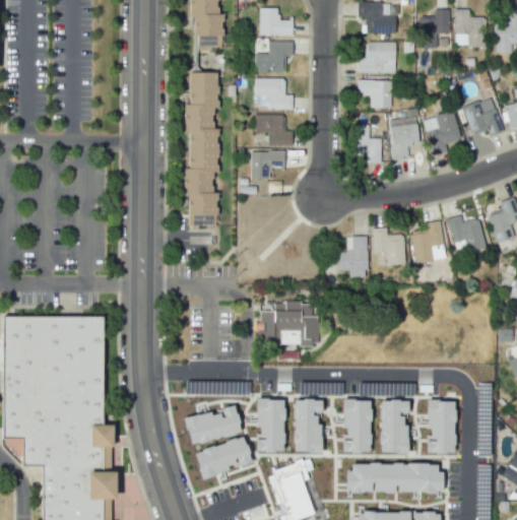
[(190,0),(190,17),(196,18),(195,48),(222,48),(223,13),(218,13),(218,0),(190,0)]
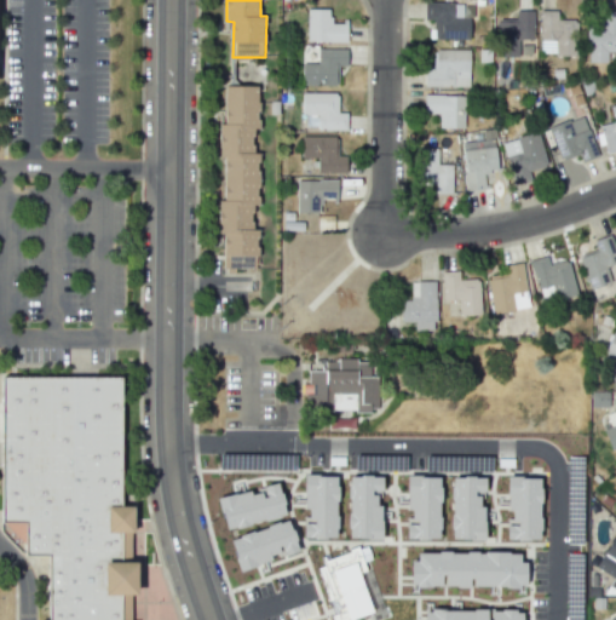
[(472,39),(472,17),(465,17),(465,3),(427,3),(427,19),(433,19),(433,39),(472,39)]
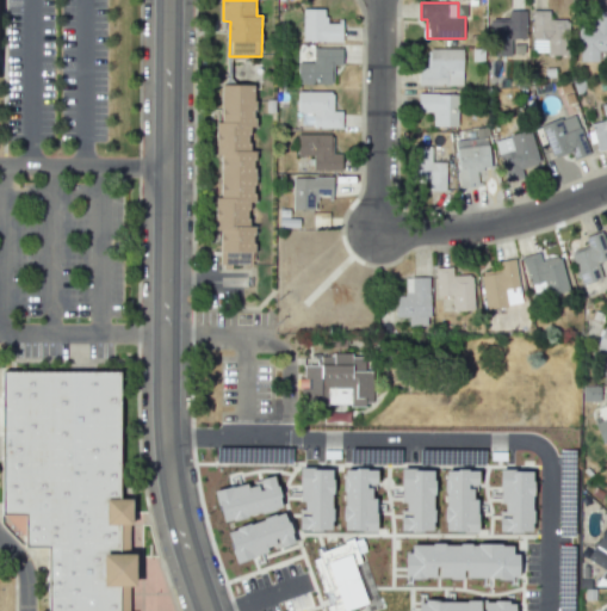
[(328,10),(305,8),(304,41),(345,42),(345,24),(328,23),(328,10)]
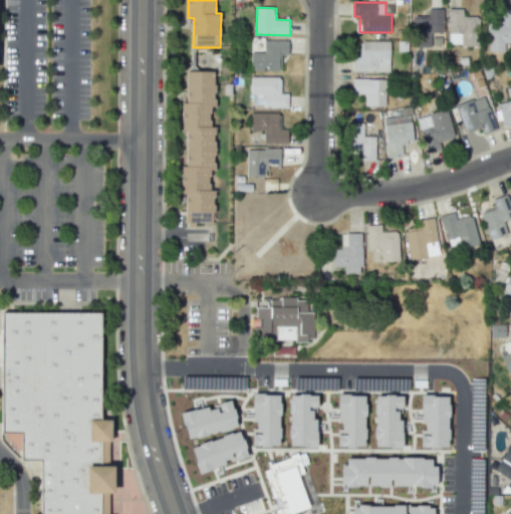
[(444,33),(445,9),(431,8),(430,16),(415,16),(414,46),(433,47),(433,33),(444,33)]
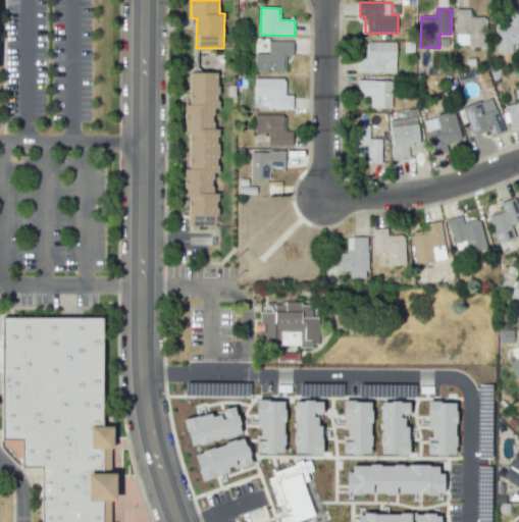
[(472,9),(457,9),(458,46),(487,46),(487,16),(472,16),(472,9)]
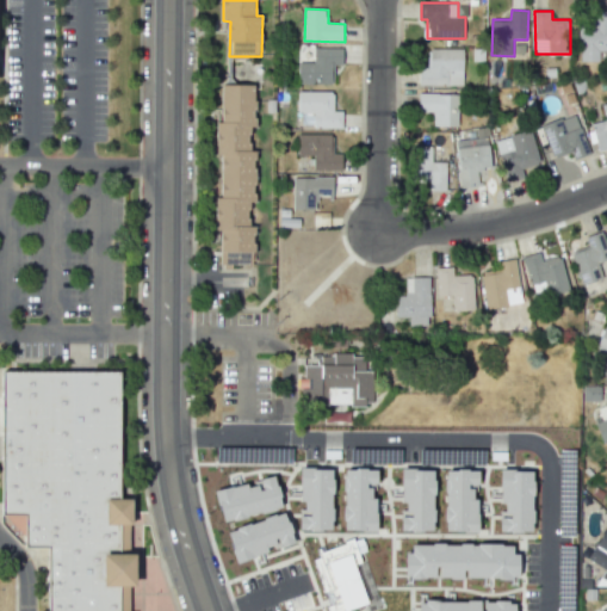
[(606,12),(582,12),(581,61),(601,62),(601,51),(606,50),(606,12)]
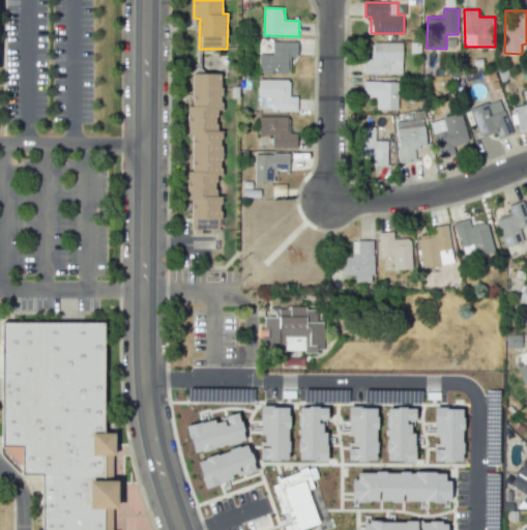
[(298,57),(298,41),(274,41),(274,55),(261,54),(260,72),(291,72),(291,56),(298,57)]
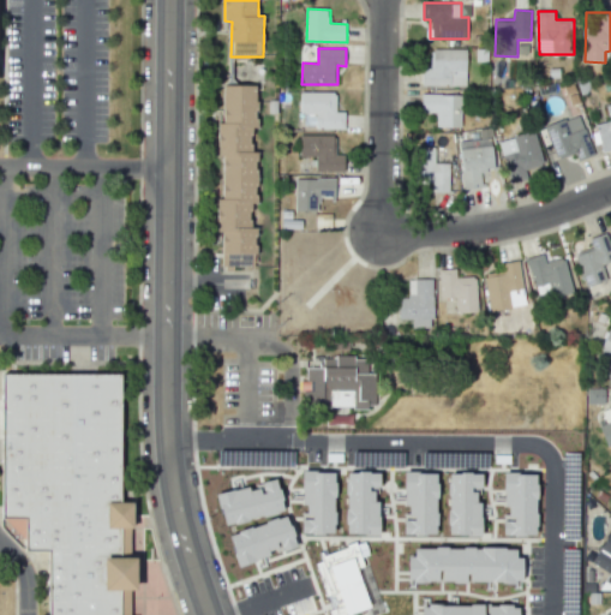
[(468,49),(432,49),(432,69),(424,69),(424,85),(467,87),(468,49)]
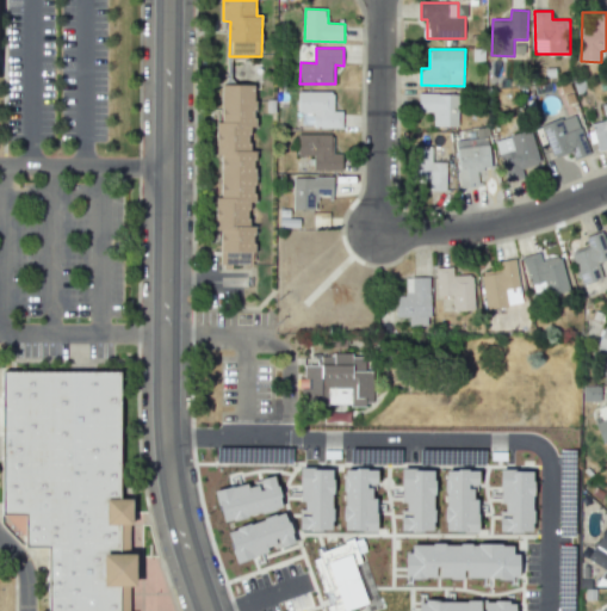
[(223,85),(223,122),(217,122),(218,154),(222,154),(223,197),(217,197),(218,230),(222,230),(223,265),(255,264),(255,226),(251,226),(251,202),(258,202),(256,148),(255,148),(254,85),(223,85)]
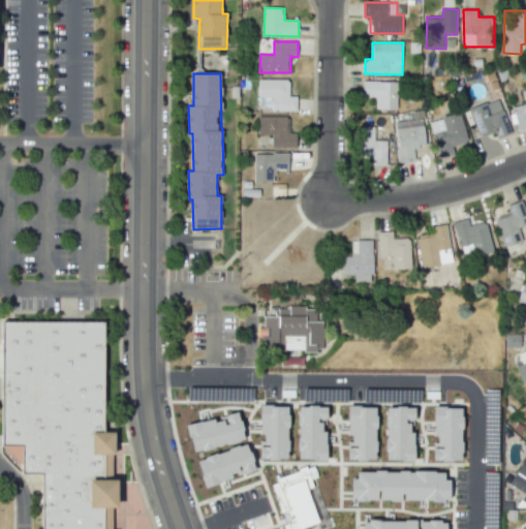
[(364,97),(377,97),(377,109),(399,110),(399,82),(365,81),(364,97)]
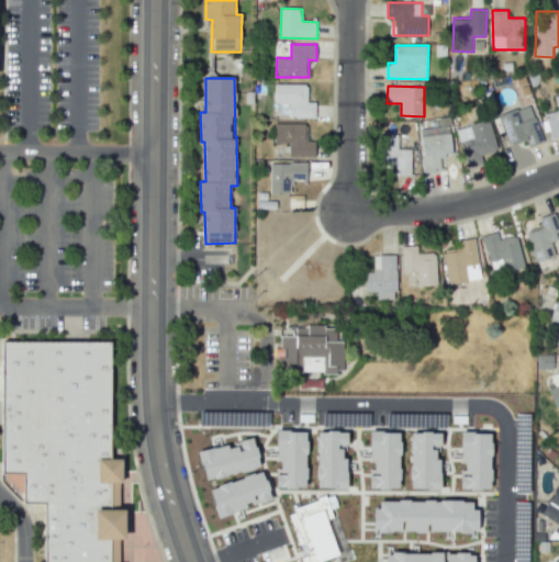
[(558,110),(546,113),(552,139),(558,137),(558,96),(556,97),(558,105),(558,110)]
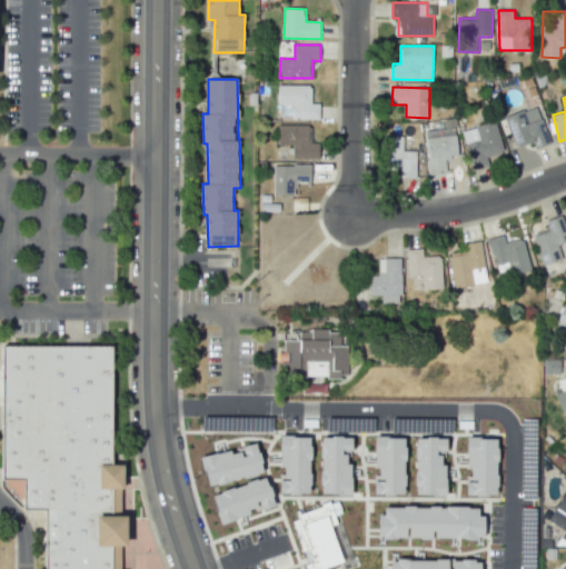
[(537,148),(552,142),(538,106),(506,117),(517,148),(535,141),(537,148)]
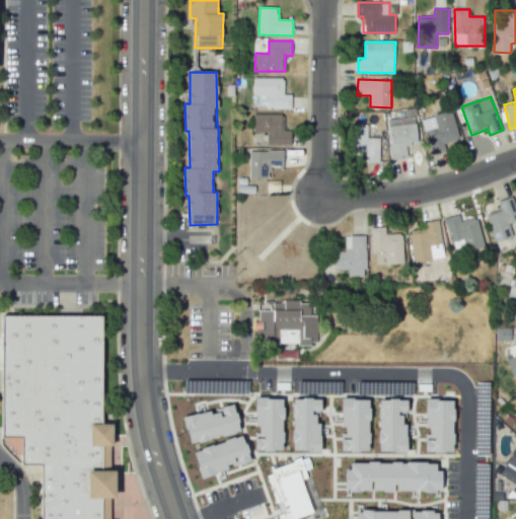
[(453,110),(423,119),(432,152),(461,145),(453,110)]
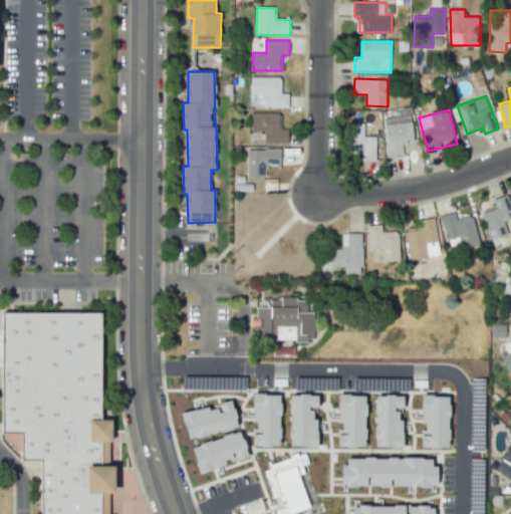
[(252,132),(266,132),(266,143),(289,144),(289,130),(281,130),(282,113),(253,112),(252,132)]
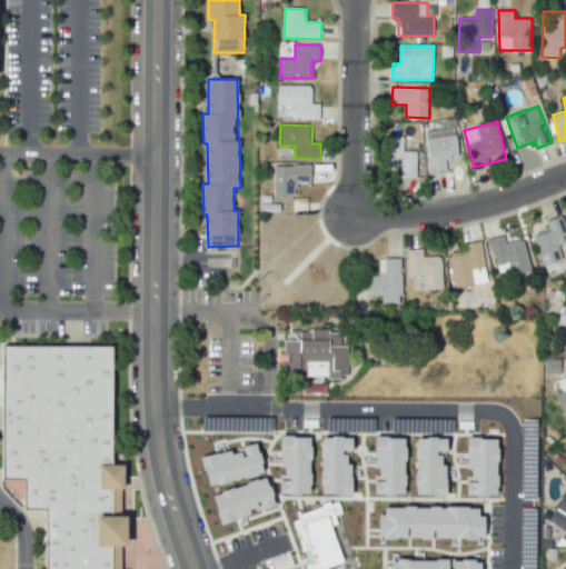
[(427,129),(432,175),(448,173),(447,158),(458,157),(455,127),(427,129)]
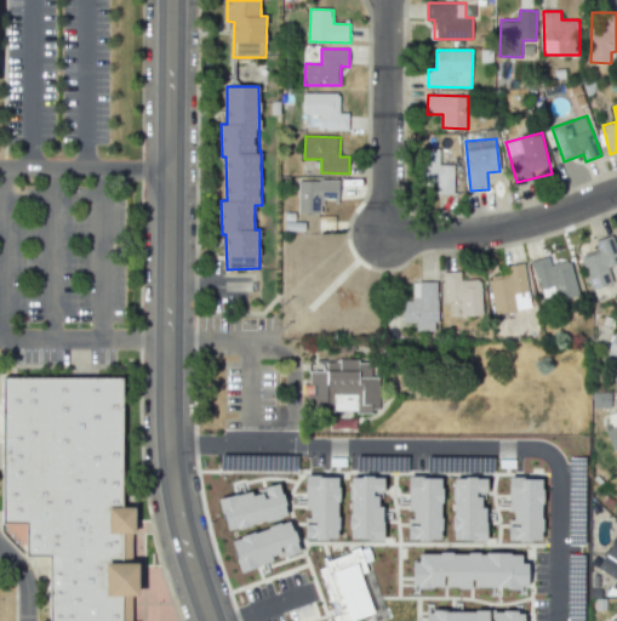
[(441,149),(421,148),(421,184),(439,184),(438,194),(455,194),(456,165),(440,165),(441,149)]
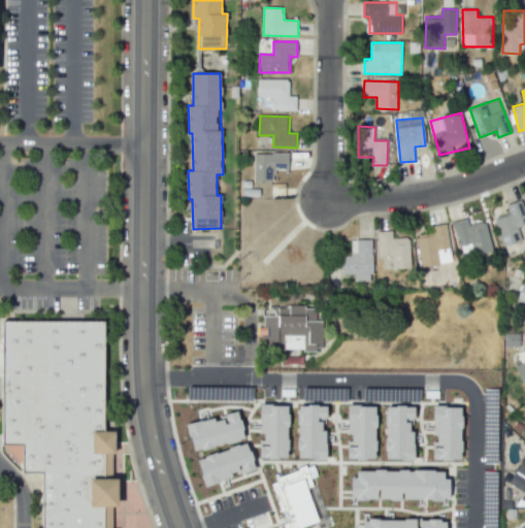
[(290,154),(256,153),(255,180),(275,182),(276,170),(289,170),(290,154)]
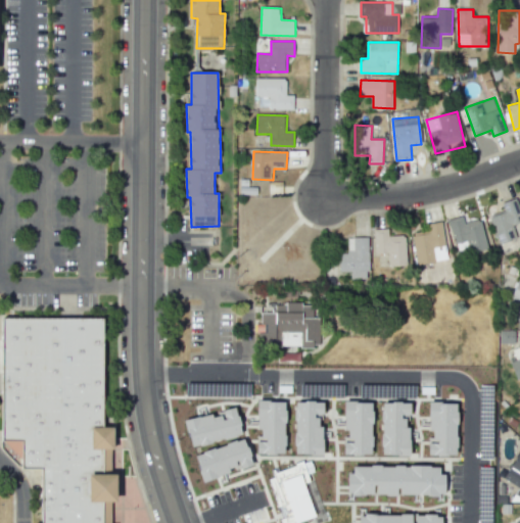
[(503,202),(507,211),(491,217),(501,244),(519,237),(514,225),(519,223),(519,204),(517,198),(503,202)]
